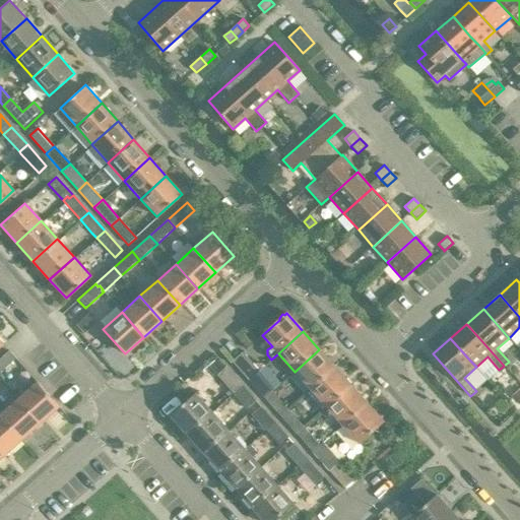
[(319,349),(295,372),(311,389),(335,367),(319,349)]
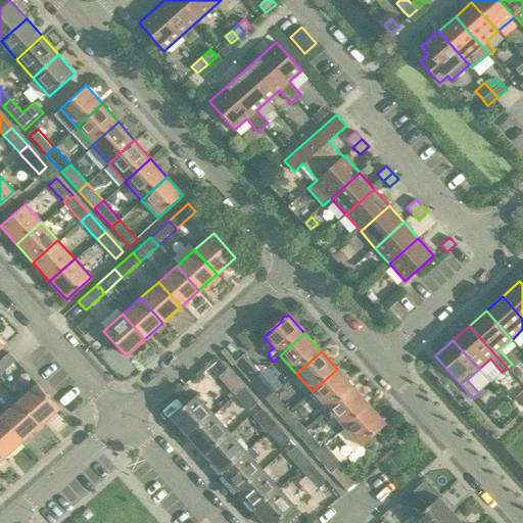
[(9,352),(0,360),(0,375),(16,361),(9,352)]
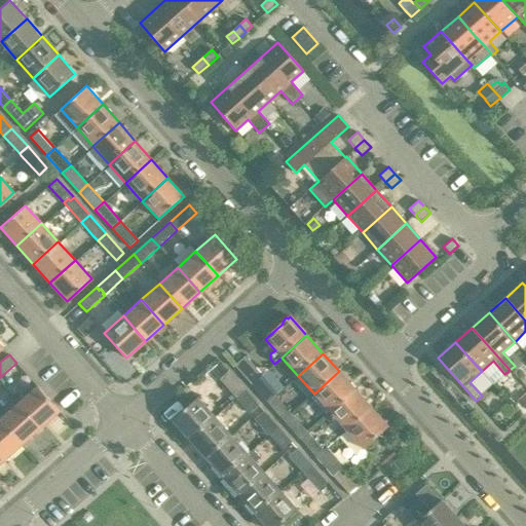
[(234,366),(252,385),(260,378),(263,375),(246,355),(234,366)]
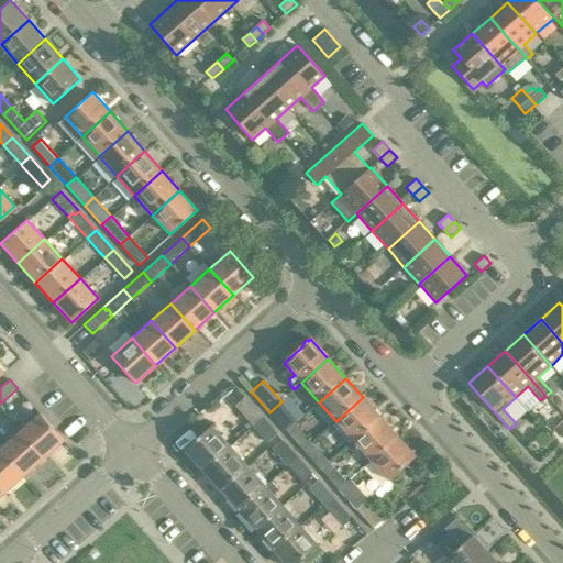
[(234,406),(252,427),(263,417),(245,397),(234,406)]
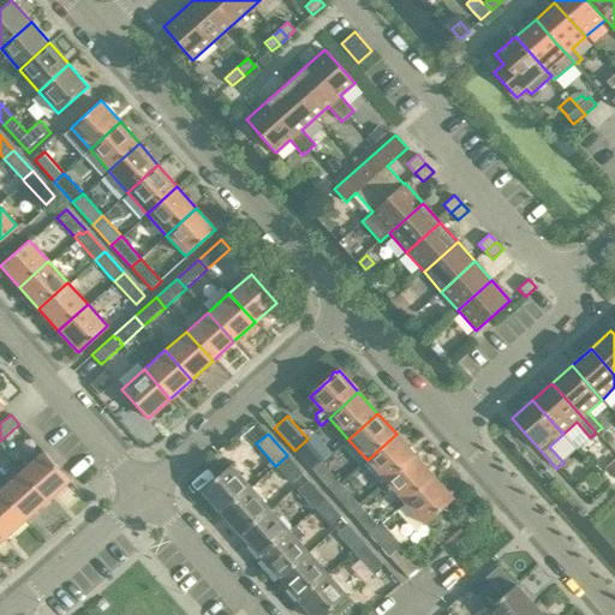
[(396,434),(368,460),(387,482),(416,455),(396,434)]
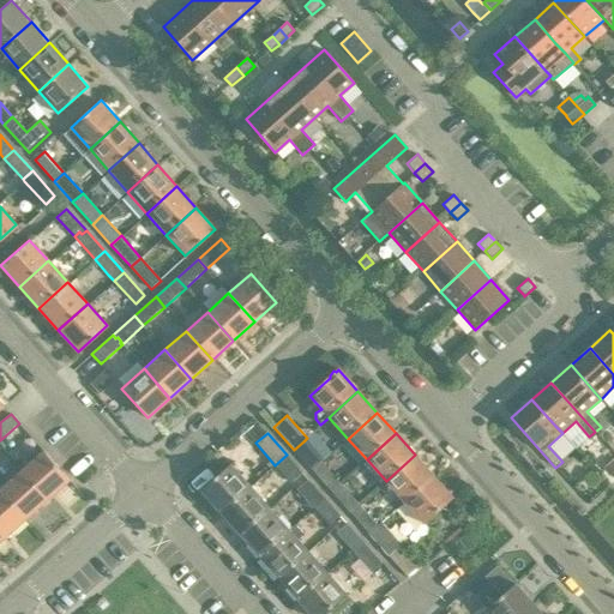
[(294,450),(313,471),(321,462),(304,441),(294,450)]
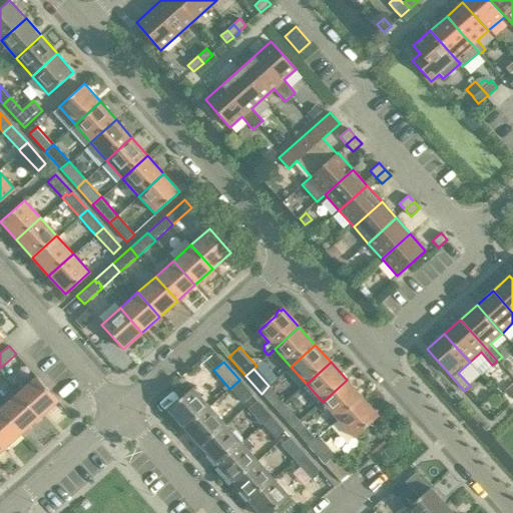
[(18,394),(40,418),(58,401),(36,377),(18,394)]
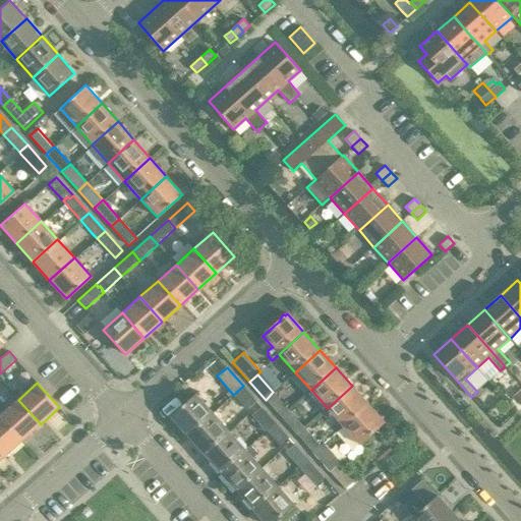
[(247,410),(257,402),(243,386),(233,395),(247,410)]
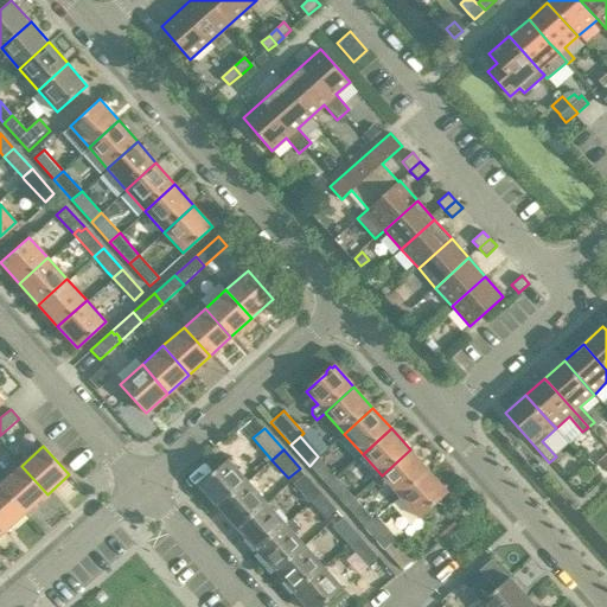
[(410,449),(382,475),(401,497),(429,472),(410,449)]
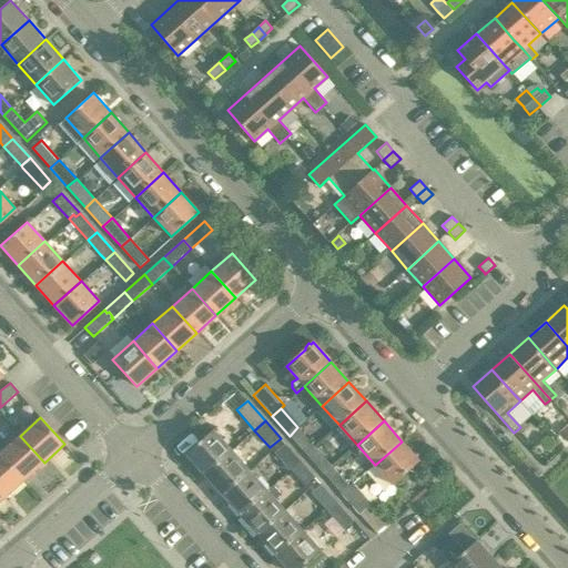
[(290,436),(306,455),(315,447),(297,427),(290,436)]
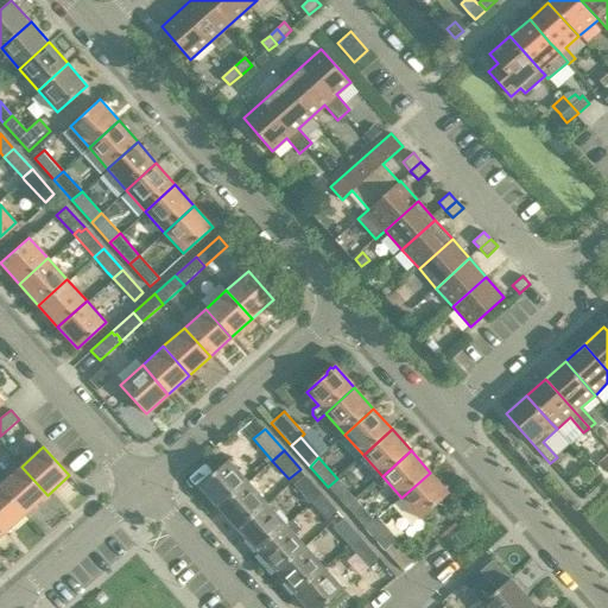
[(200,487),(219,508),(247,482),(228,462),(200,487)]
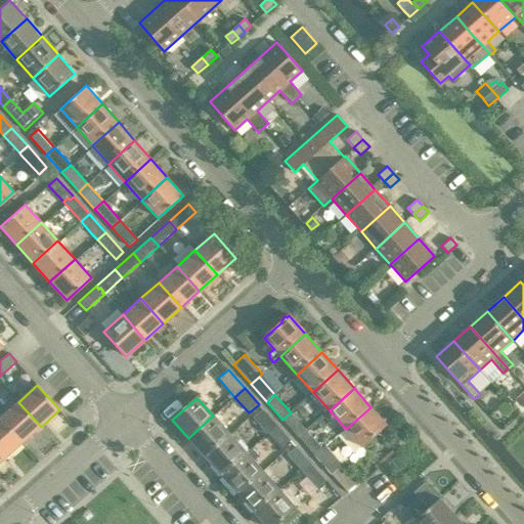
[(0,418),(23,443),(41,427),(18,402),(0,418)]
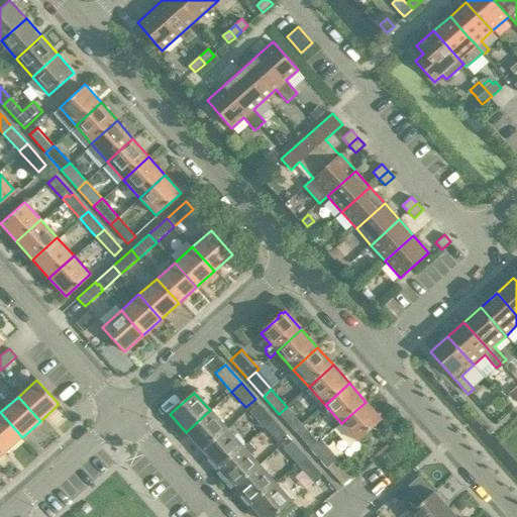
[(366,402),(341,423),(357,441),(382,420),(366,402)]
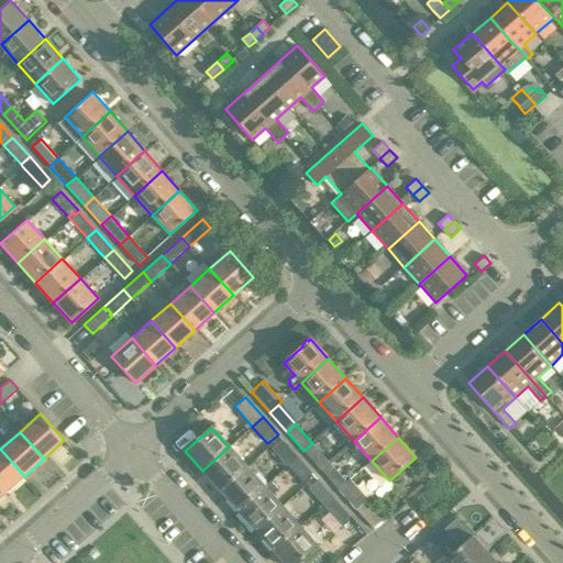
[(273,449),(288,466),(298,456),(283,440),(273,449)]
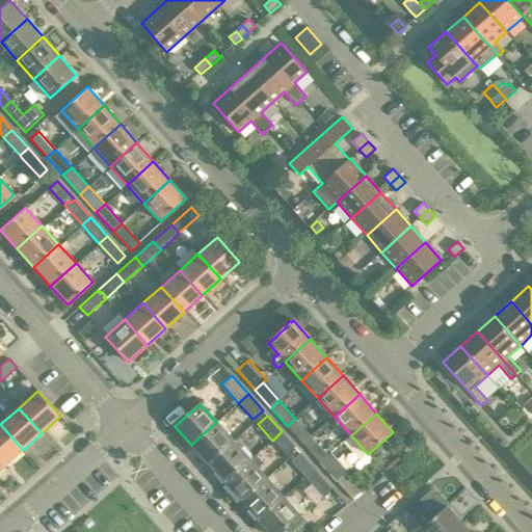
[(287,426),(303,445),(312,437),(295,419),(287,426)]
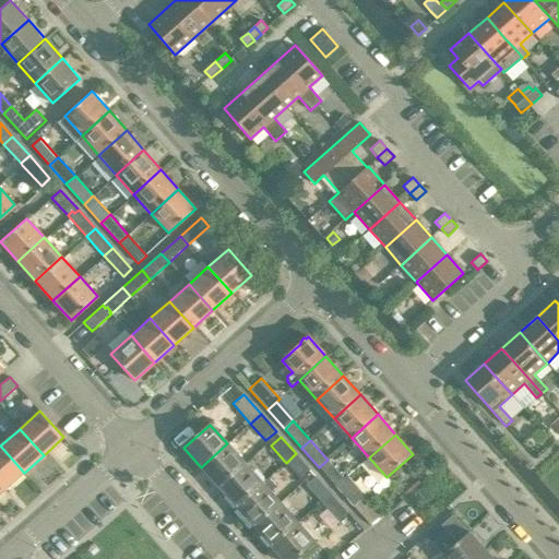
[(227,443),(201,467),(218,487),(245,464),(227,443)]
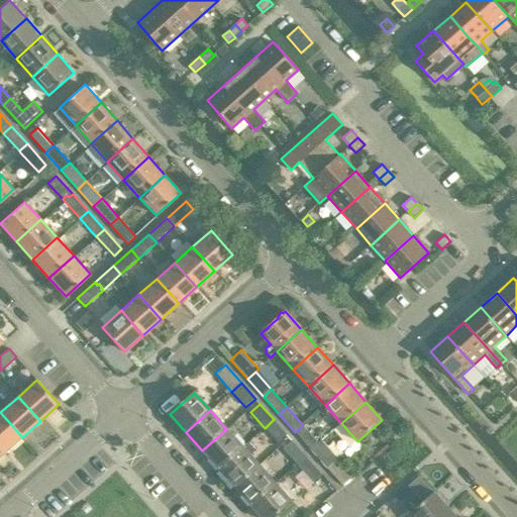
[(0,412),(0,448),(4,453),(22,437),(0,412)]
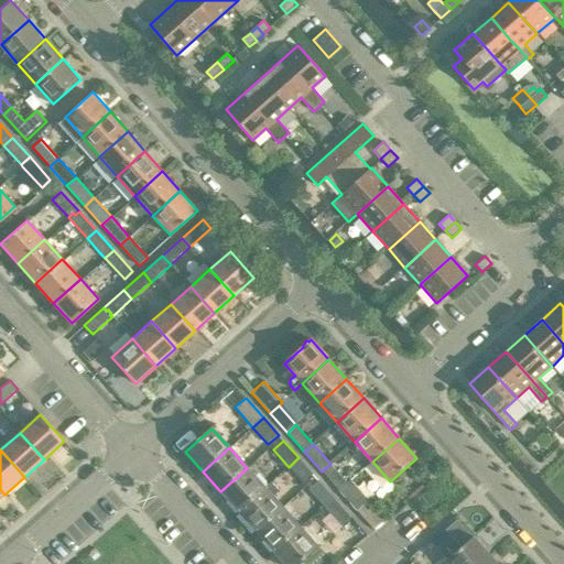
[(314,475),(299,457),(289,467),(303,484),(314,475)]
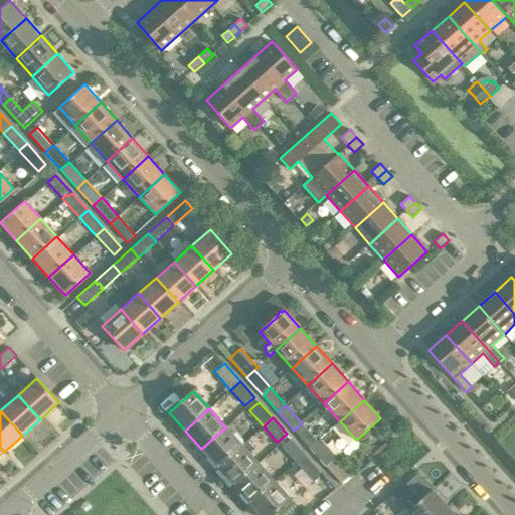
[(294,431),(310,449),(318,442),(317,441),(302,423),(294,431)]
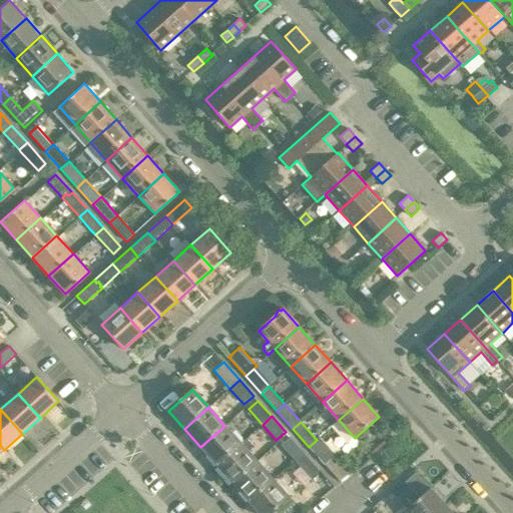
[(224,426),(200,447),(216,465),(240,444),(224,426)]
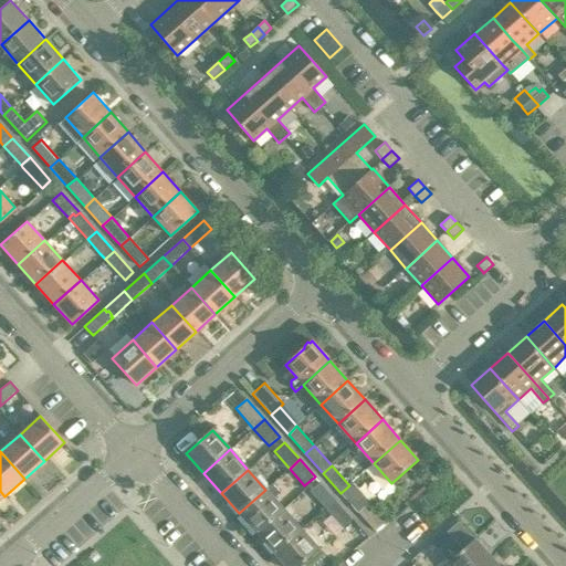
[(310,492),(324,509),(335,500),(320,482),(310,492)]
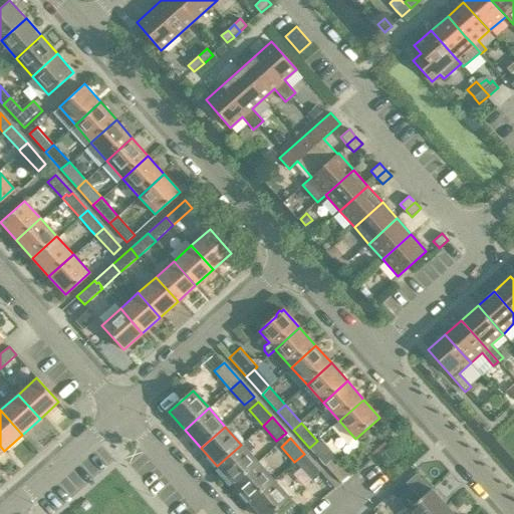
[(325,466),(336,457),(319,438),(316,440),(317,441),(309,448),(325,466)]
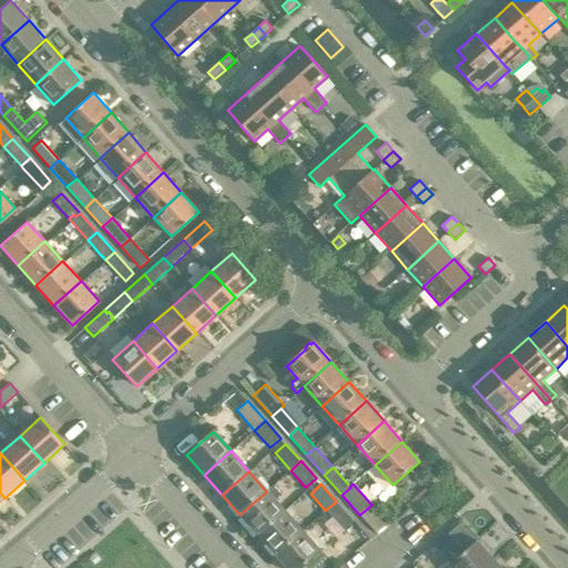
[(266,492),(240,515),(257,535),(284,511),(275,500),(282,495),(273,485),(266,492)]
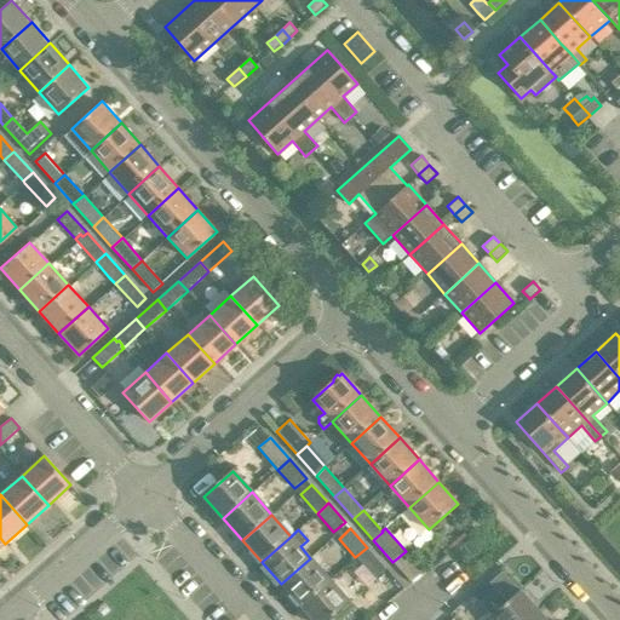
[(375,579),(386,569),(367,547),(355,557),(375,579)]
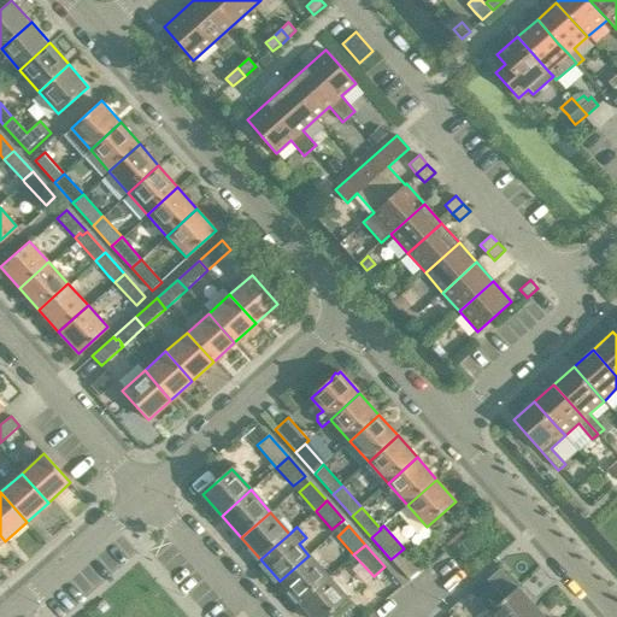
[(309,556),(280,581),(299,603),(328,576),(309,556)]
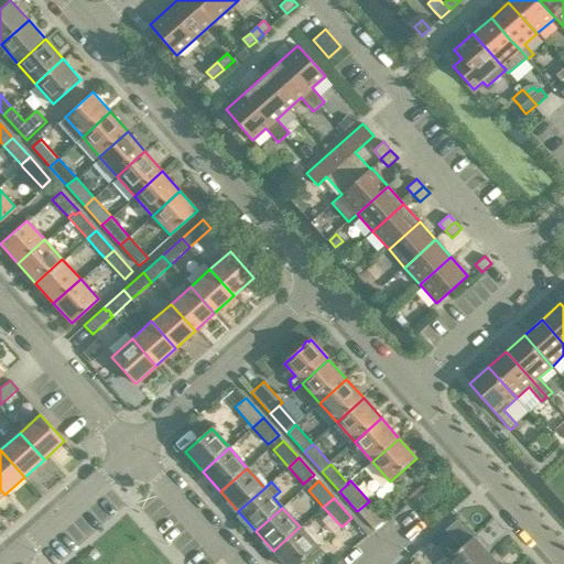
[(300,527),(273,551),(285,563),(299,563),(318,548),(300,527)]
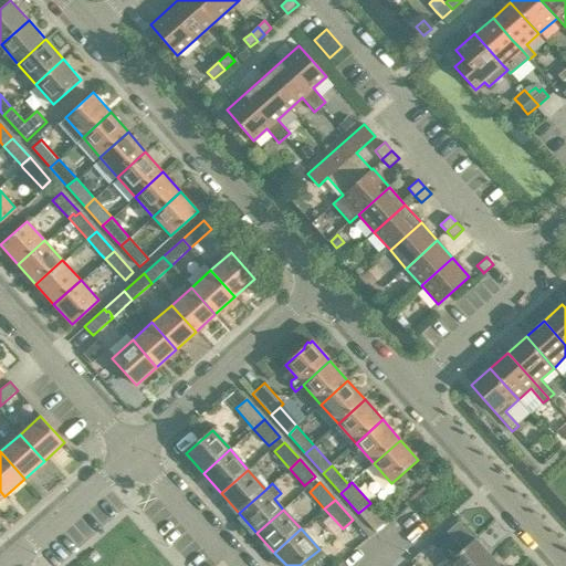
[(485,565),(494,558),(475,538),(449,563),(451,565),(485,565)]
